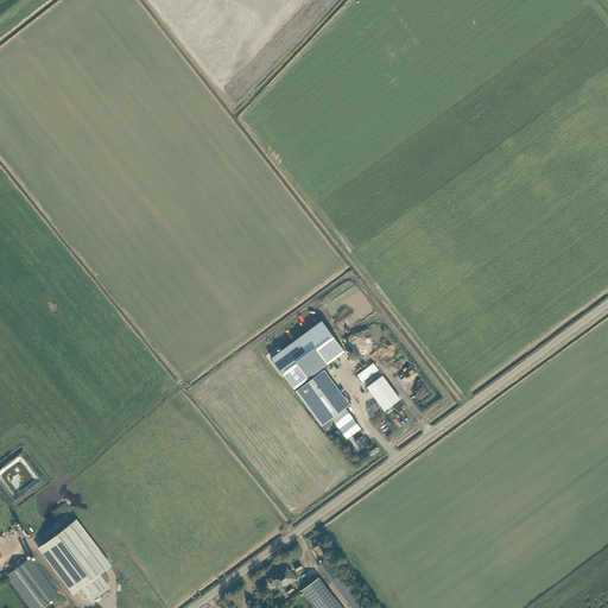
[(347,439),(349,438),(356,432),(361,429),(321,374),(311,381),(309,379),(344,352),(322,321),(272,359),(295,390),(304,382),(306,385),(296,392),(324,431),(335,423),(347,439)]
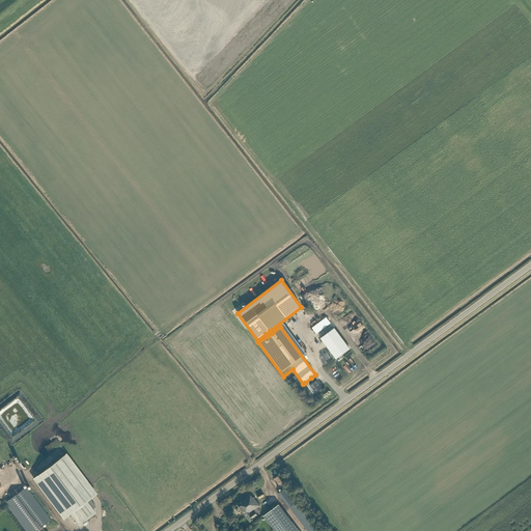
[(334,328),(320,338),(336,359),(350,348),(334,328)]
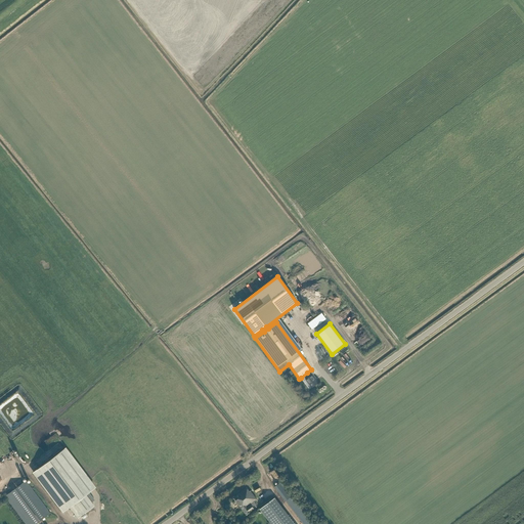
[(307,373),(301,378),(303,382),(306,380),(312,387),(318,383),(315,379),(315,378),(312,375),(309,377),(307,373)]
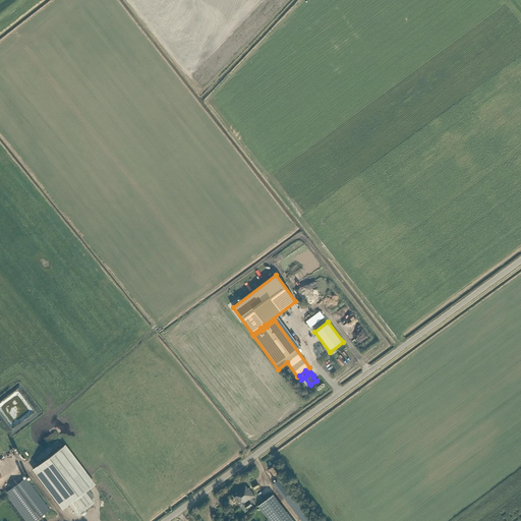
[(66,448),(35,471),(63,509),(69,505),(77,515),(93,504),(92,502),(91,500),(94,497),(89,489),(94,485),(95,485),(66,448)]
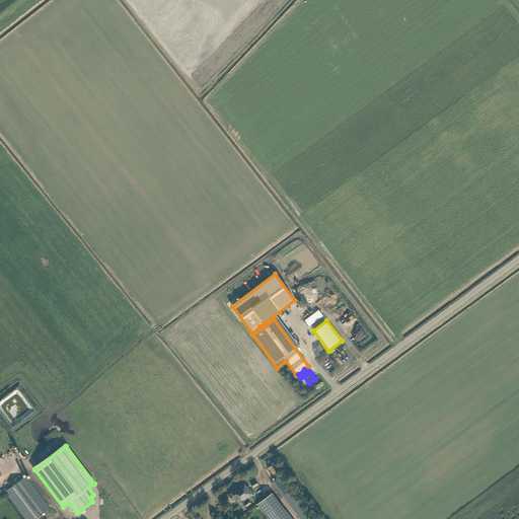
[(24,475),(4,491),(25,518),(33,518),(49,508),(24,475)]
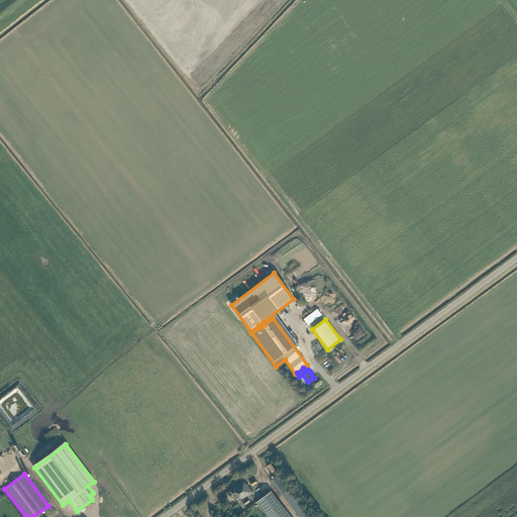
[(230,491),(239,504),(242,509),(250,502),(247,498),(246,497),(252,493),(247,485),(245,485),(243,481),(236,486),(230,491)]
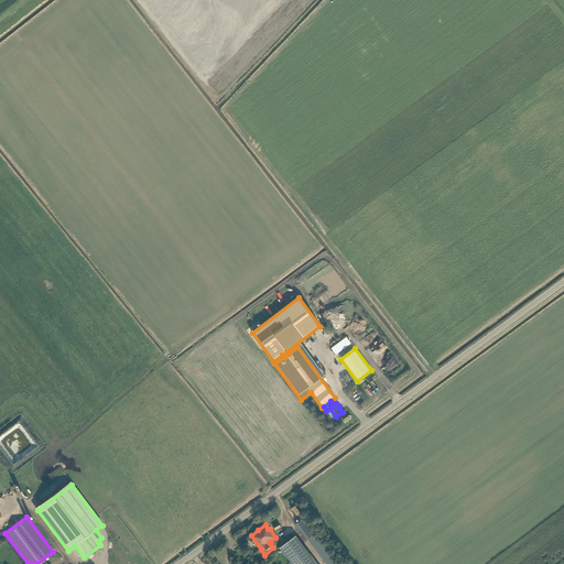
[(316,563),(295,537),(280,549),(292,563),(316,563)]
